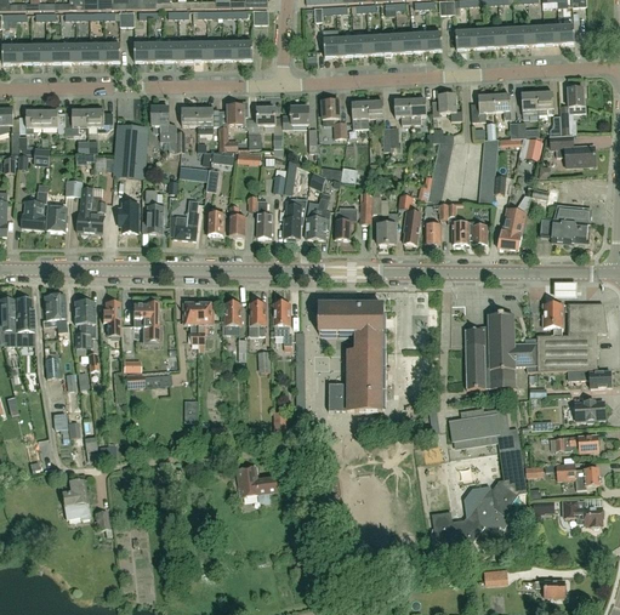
[(1,11),(1,26),(6,24),(6,27),(16,27),(16,11),(1,11)]
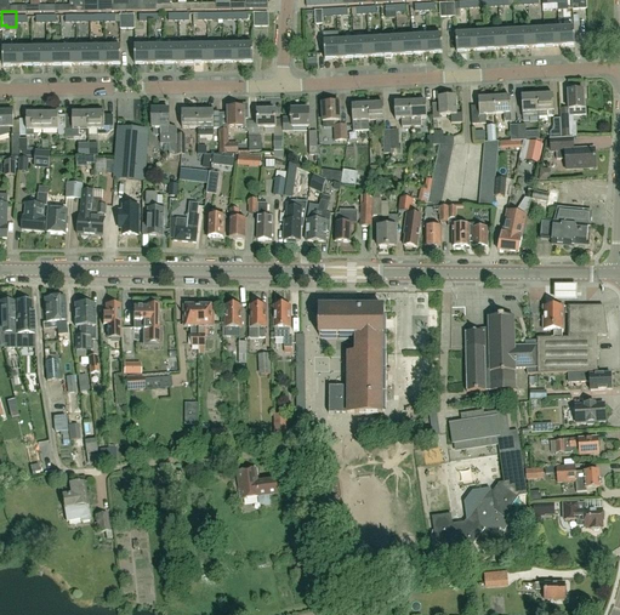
[(558,24),(542,26),(544,41),(558,41),(558,24)]
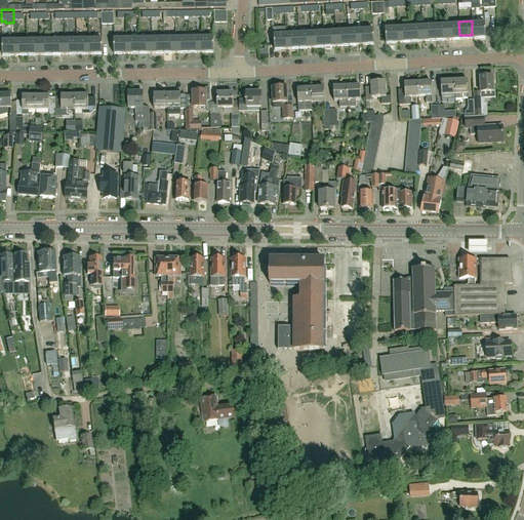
[(484,21),(472,21),(472,35),(485,34),(484,21)]
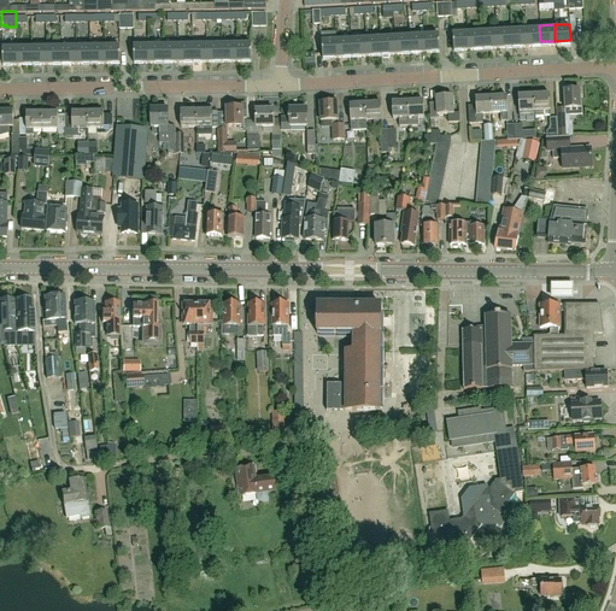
[(539,25),(524,27),(526,42),(540,41),(539,25)]
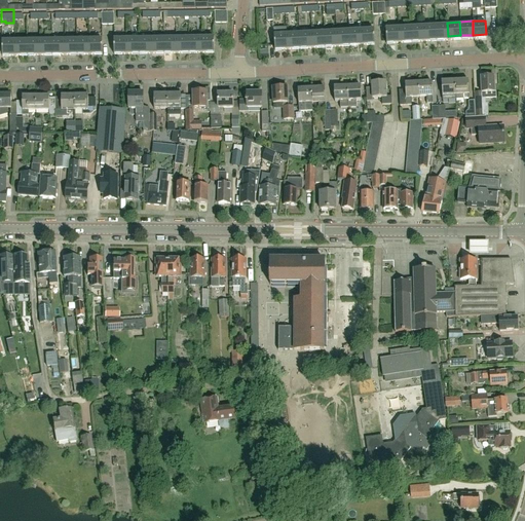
[(435,23),(422,24),(423,38),(436,37),(435,23)]
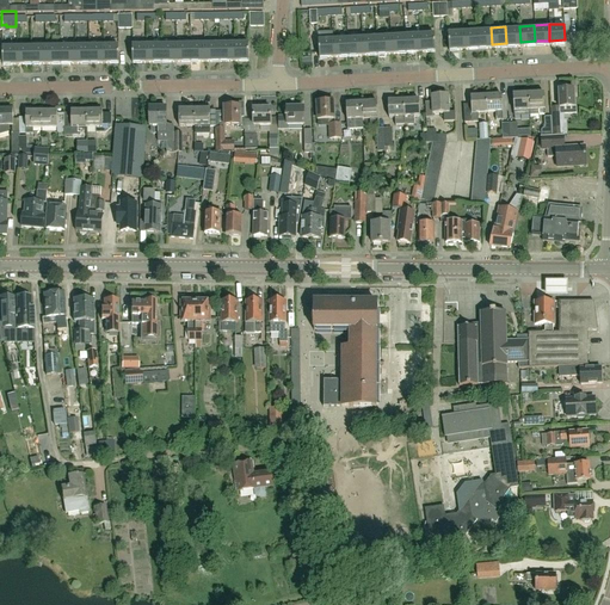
[(519,26),(505,26),(506,43),(521,42),(519,26)]
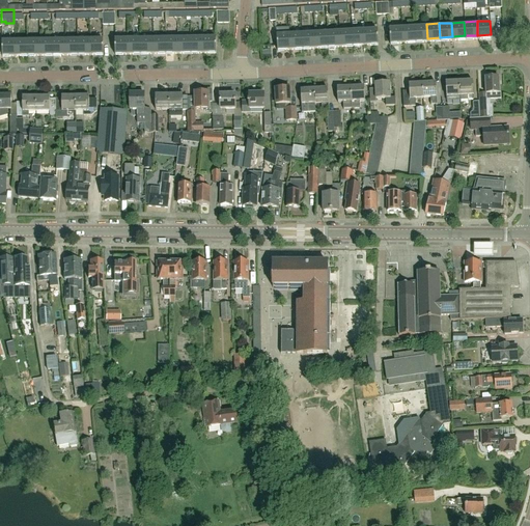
[(426,24),(414,25),(415,38),(427,38),(426,24)]
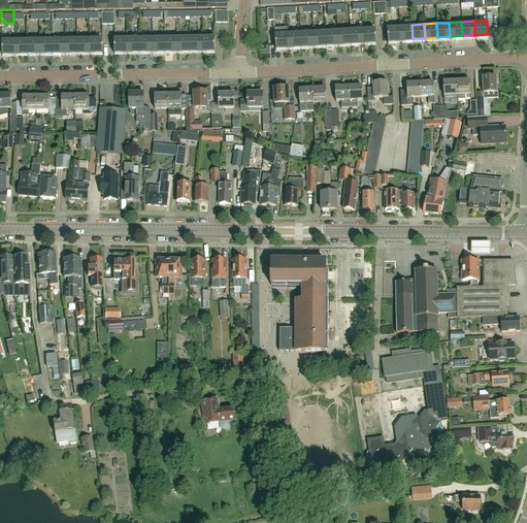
[(400,39),(399,25),(387,26),(387,40),(400,39)]
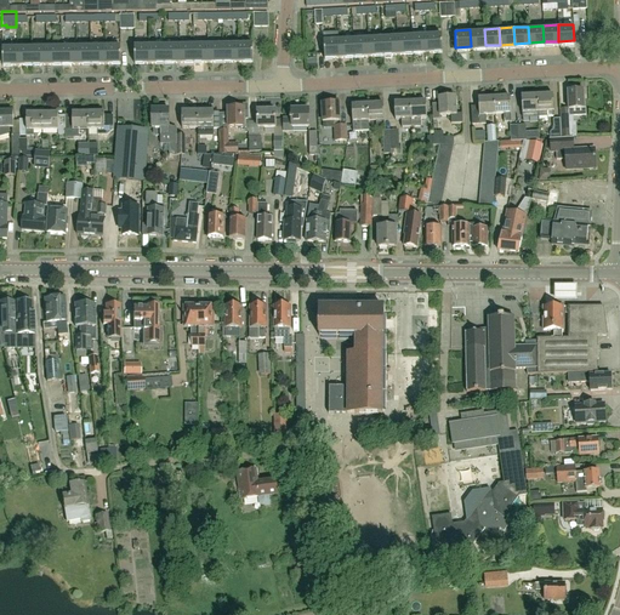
[(484,29),(470,29),(471,46),(485,45),(484,29)]
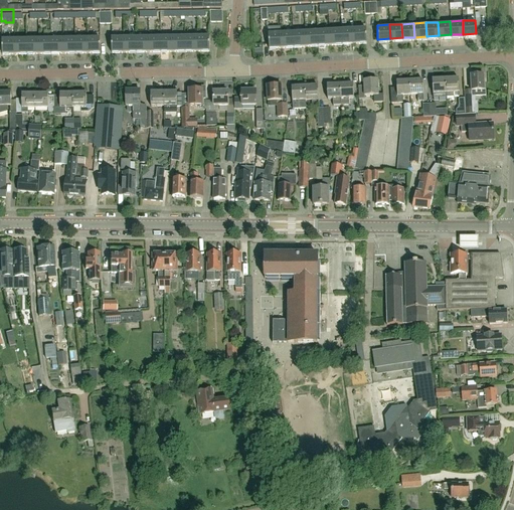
[(353,40),(353,26),(340,27),(341,41),(353,40)]
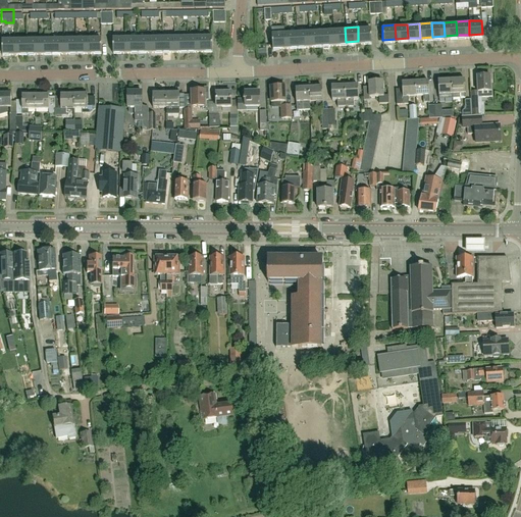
[(358,27),(358,41),(371,40),(370,27),(358,27)]
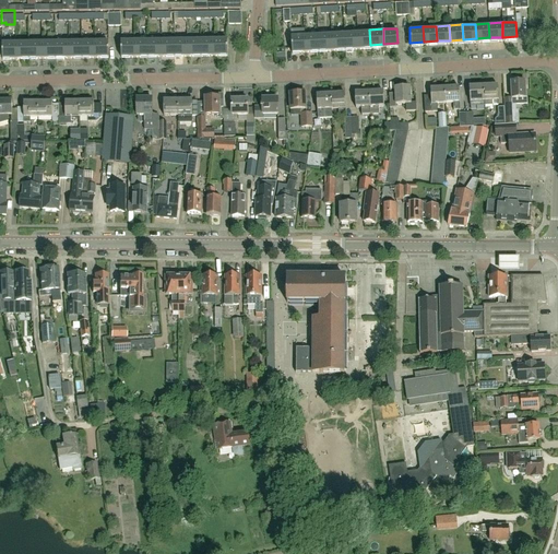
[(369,30),(356,31),(357,45),(370,45),(369,30)]
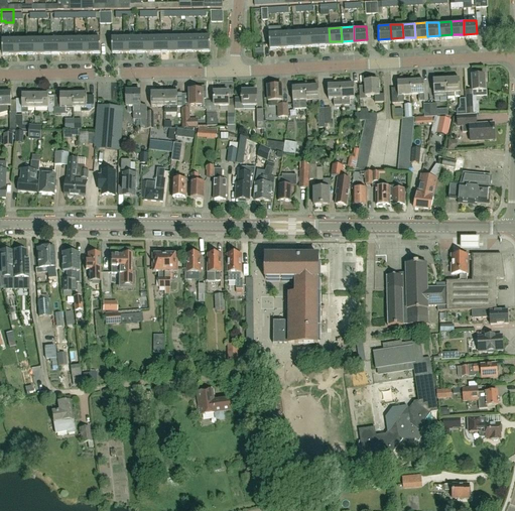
[(316,28),(304,29),(305,43),(317,42),(316,28)]
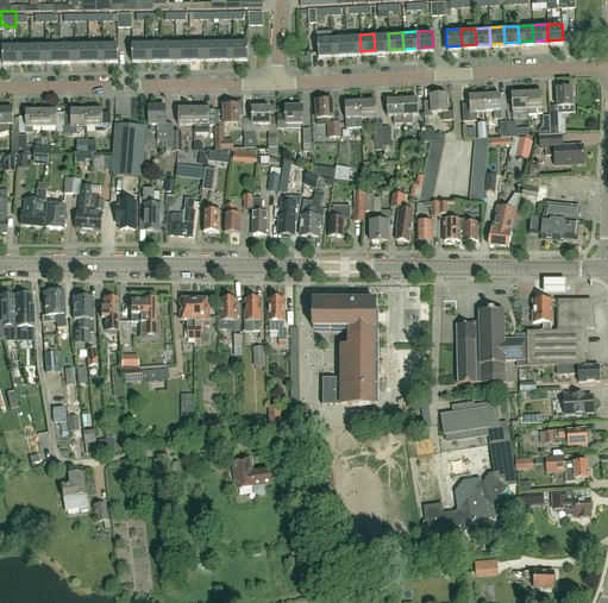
[(388,33),(374,33),(375,50),(389,49),(388,33)]
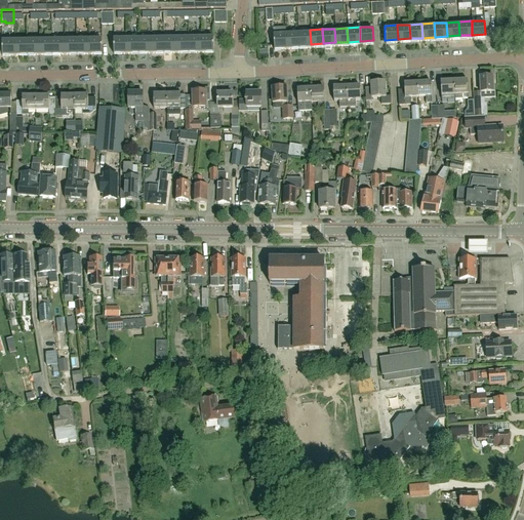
[(310,30),(297,31),(298,44),(311,44),(310,30)]
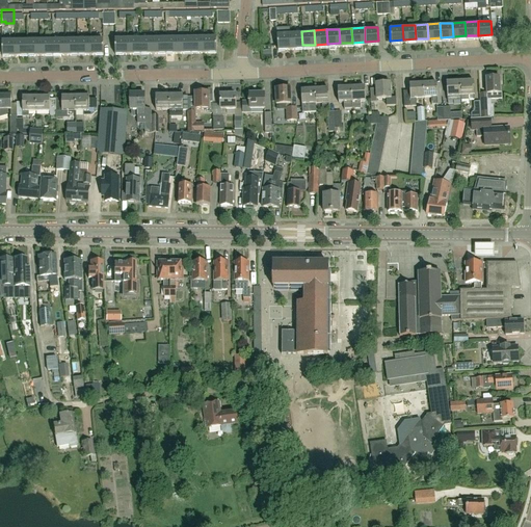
[(290,46),(289,31),(276,32),(276,47),(290,46)]
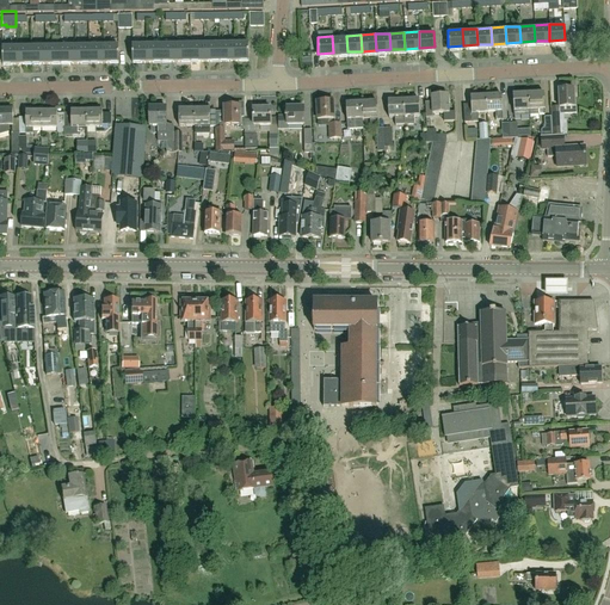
[(346,36),(332,36),(333,53),(347,51),(346,36)]
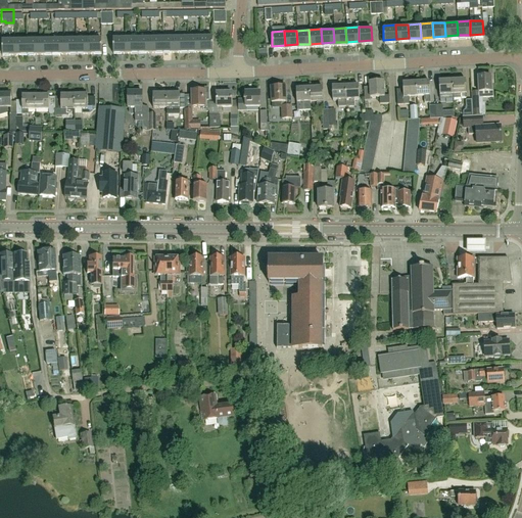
[(174,35),(161,36),(161,49),(175,49),(174,35)]
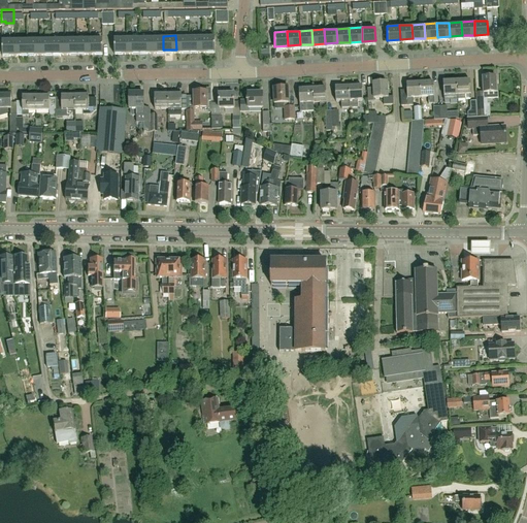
[(175,35),(176,50),(189,50),(188,35),(175,35)]
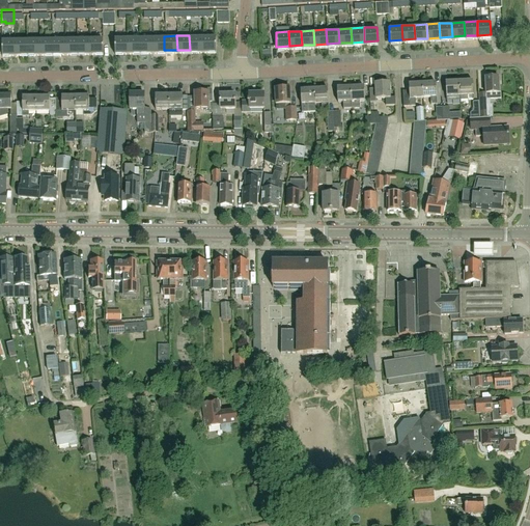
[(189,35),(190,50),(202,50),(202,35),(189,35)]
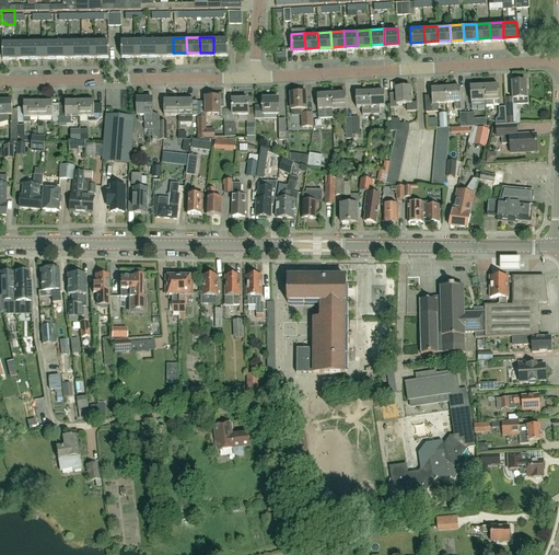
[(226,37),(213,37),(213,53),(228,51),(226,37)]
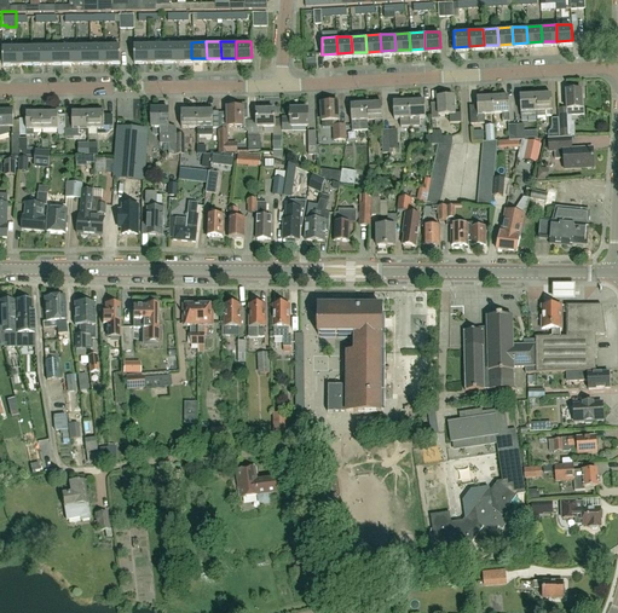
[(104,42),(90,44),(90,59),(104,59),(104,42)]
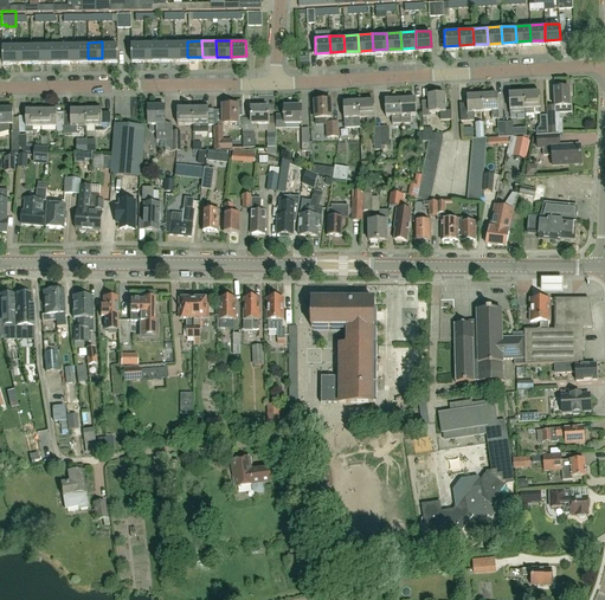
[(102,42),(102,58),(116,58),(116,42),(102,42)]
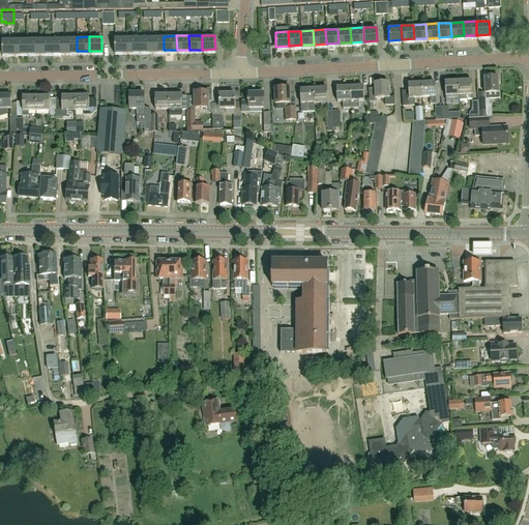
[(126,51),(126,36),(113,37),(114,51),(126,51)]
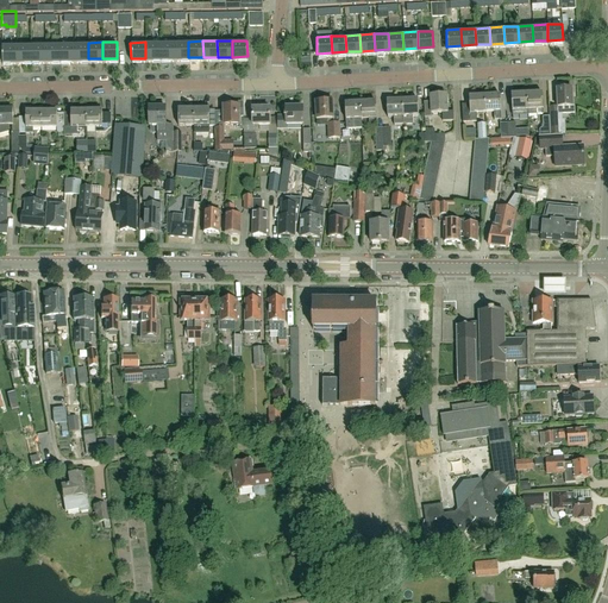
[(160,58),(160,42),(145,42),(145,58),(160,58)]
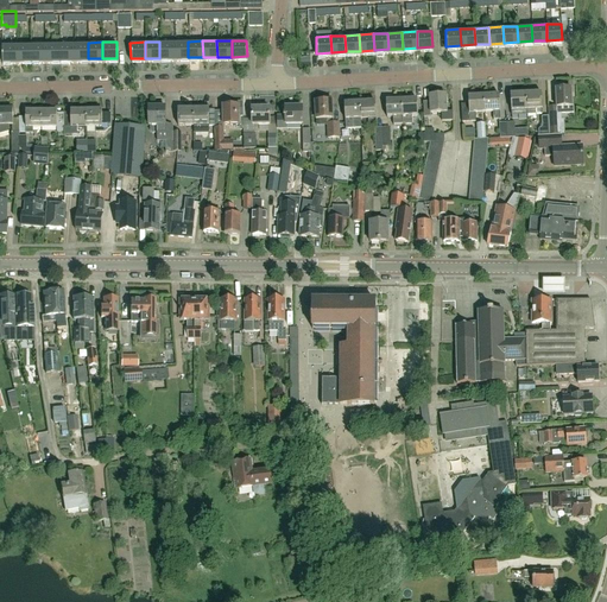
[(174,58),(174,42),(159,42),(159,58),(174,58)]
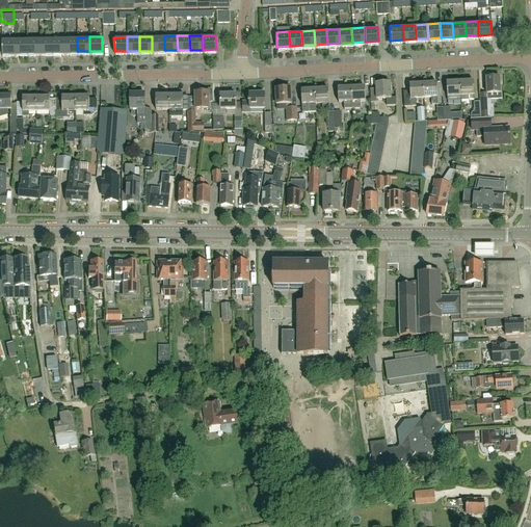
[(164,50),(164,36),(152,36),(152,51),(164,50)]
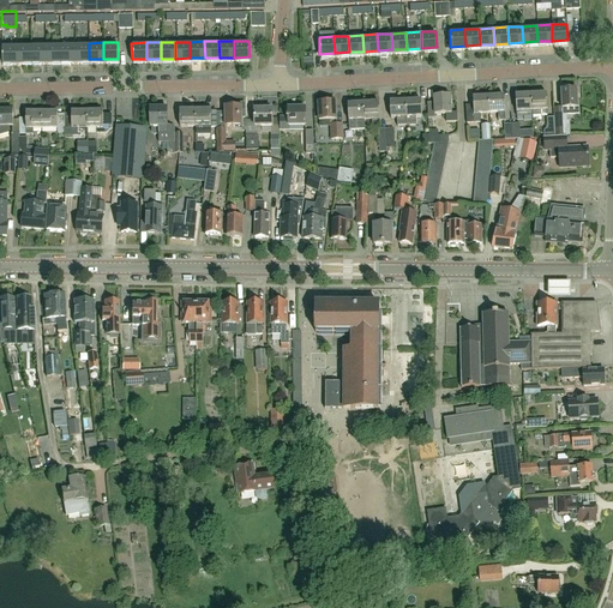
[(17,60),(16,43),(1,44),(1,60),(17,60)]
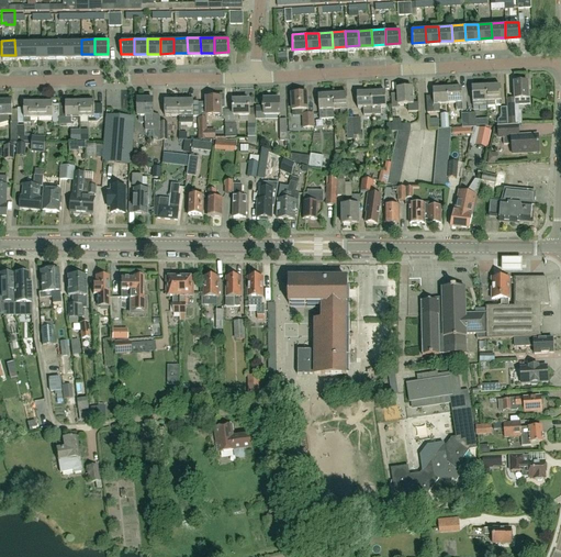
[(27,55),(27,40),(14,40),(15,55),(27,55)]
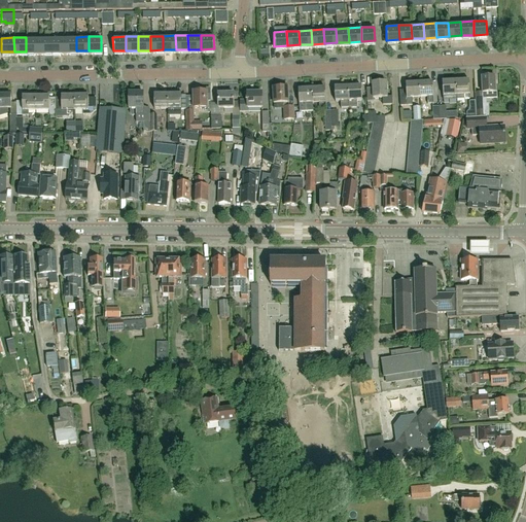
[(38,37),(26,37),(26,51),(38,51),(38,37)]
